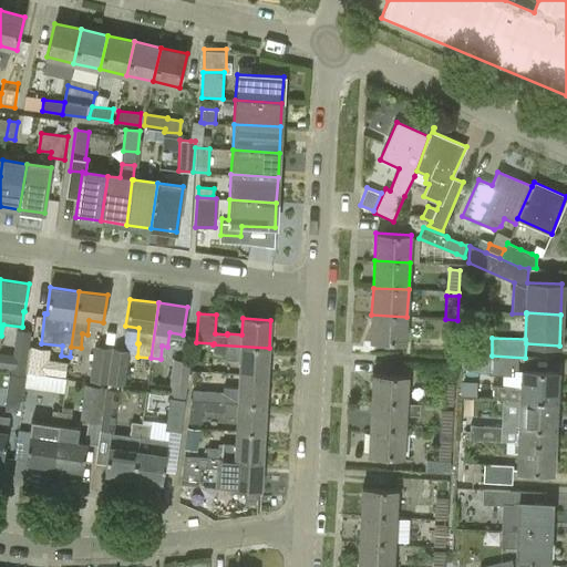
[(406,317),(371,315),(370,342),(405,344),(406,317)]
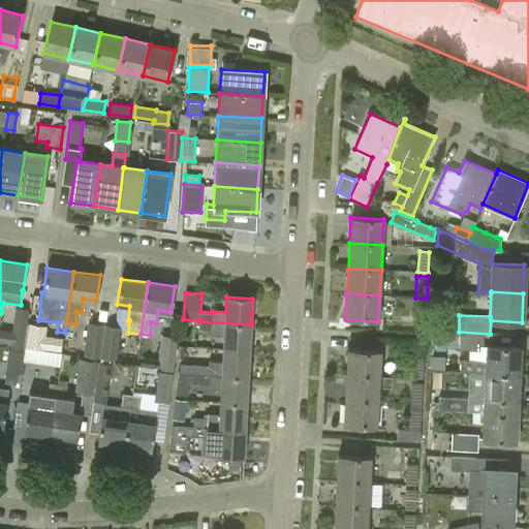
[(427,299),(415,298),(414,317),(406,316),(405,334),(426,334),(427,299)]
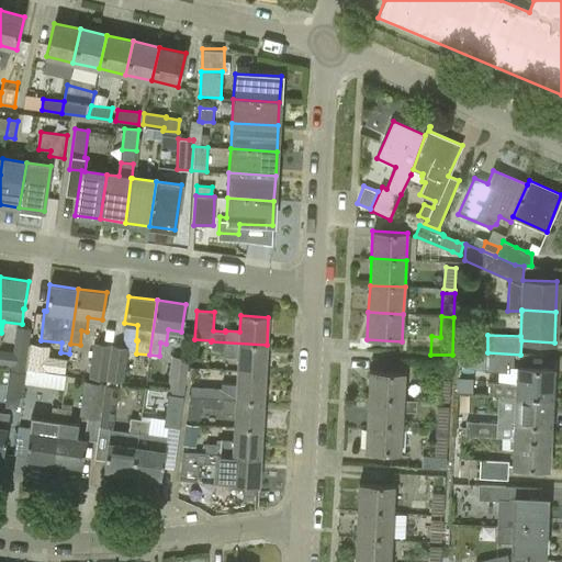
[(27,369),(31,346),(29,346),(31,328),(17,326),(10,368),(25,370),(26,369),(27,369)]
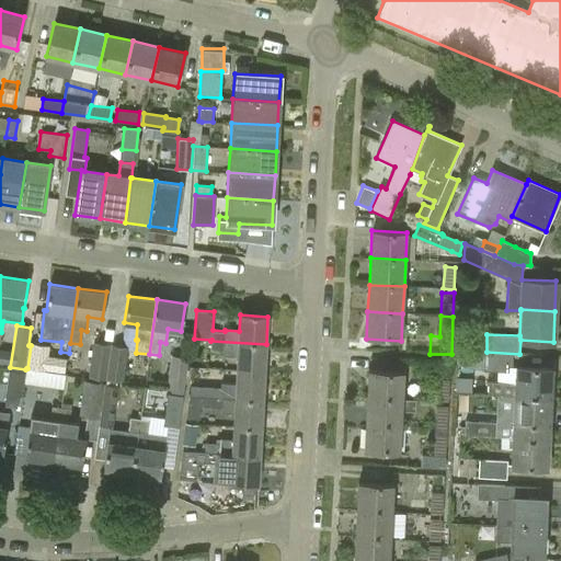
[(266,344),(210,341),(210,350),(222,351),(222,355),(238,356),(237,370),(264,373),(266,344)]
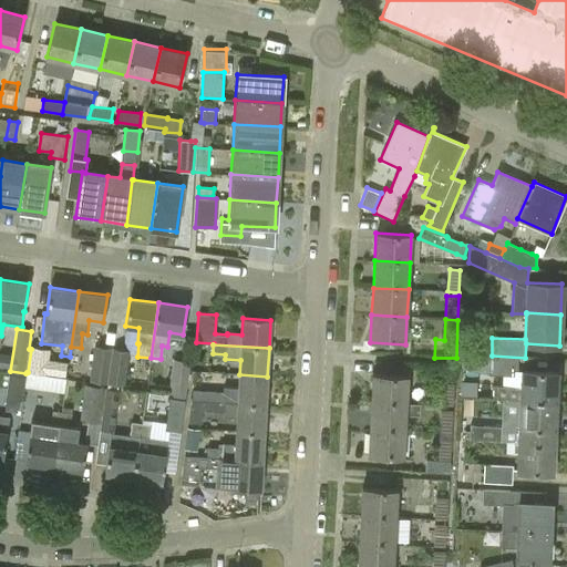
[(105,383),(111,348),(94,346),(90,381),(105,383)]
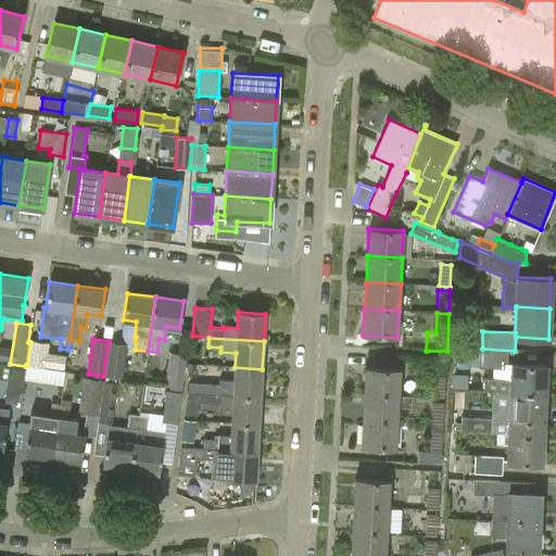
[(109,341),(103,376),(123,378),(126,343),(109,341)]
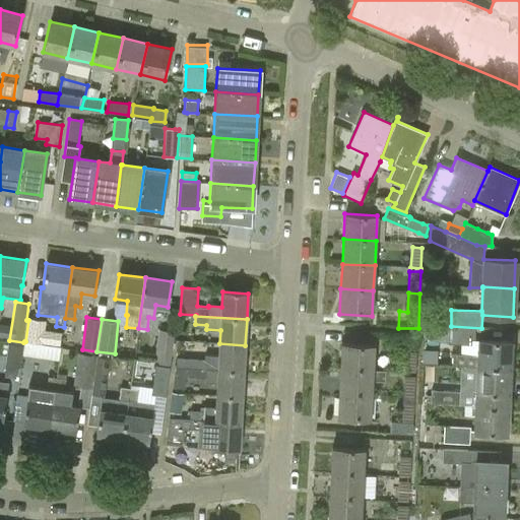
[(43,322),(28,320),(25,341),(40,343),(43,322)]
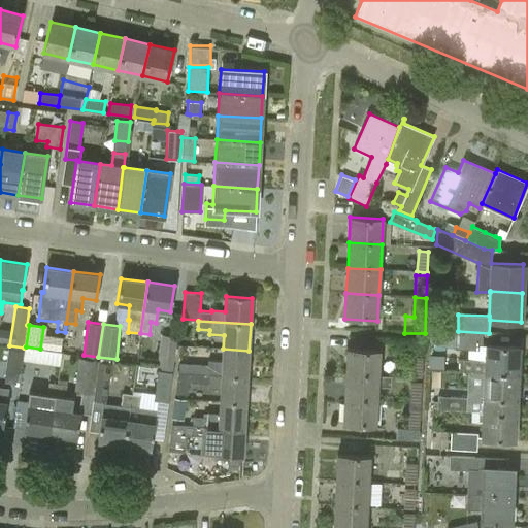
[(489,333),(458,331),(455,331),(455,350),(483,350),(483,333),(489,333)]
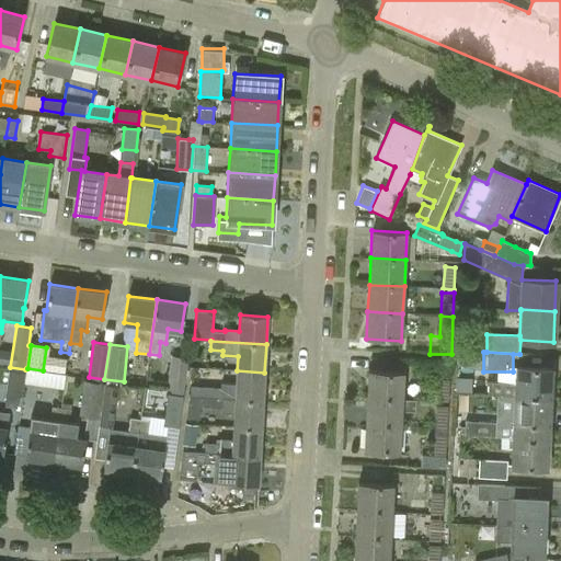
[(171,391),(183,392),(184,392),(189,356),(171,354),(167,389),(171,389),(171,391)]
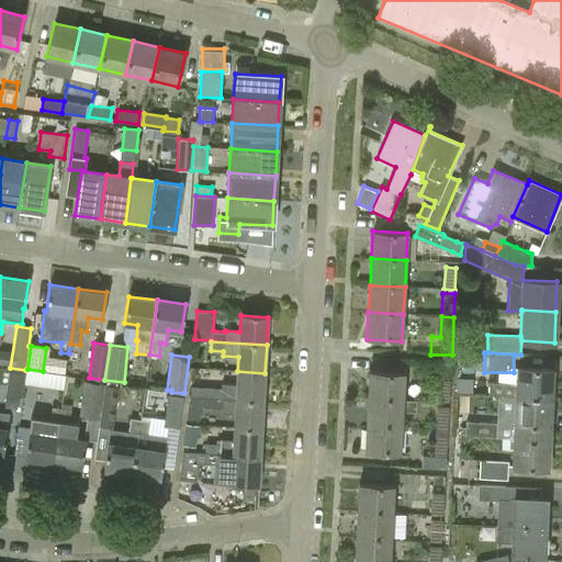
[(459,357),(460,367),(481,366),(480,356),(459,357)]
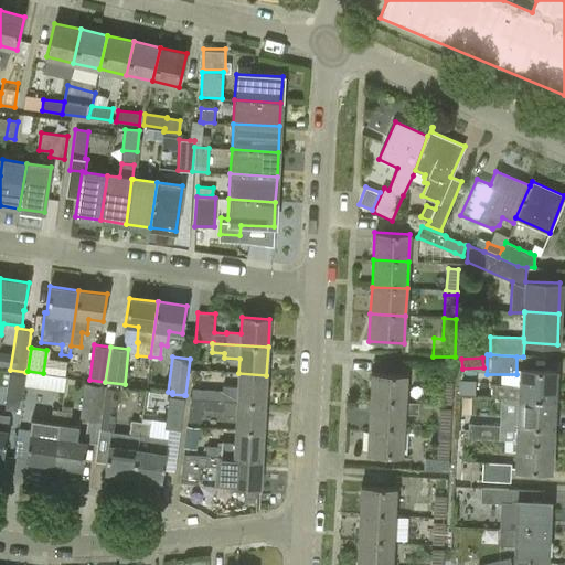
[(520,369),(519,385),(491,384),(491,397),(518,398),(518,397),(554,400),(556,371),(520,369)]
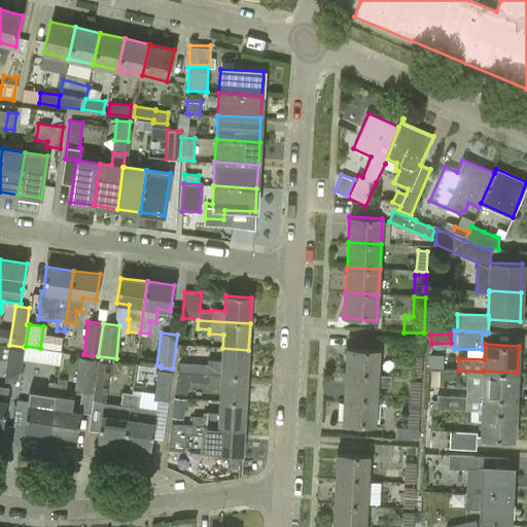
[(24,347),(9,345),(9,347),(8,347),(5,371),(21,373),(24,347)]
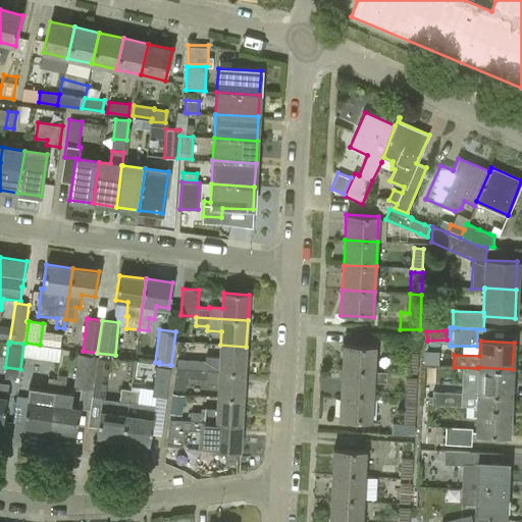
[(220,345),(219,356),(205,356),(205,361),(176,359),(176,368),(175,368),(245,373),(246,347),(220,345)]
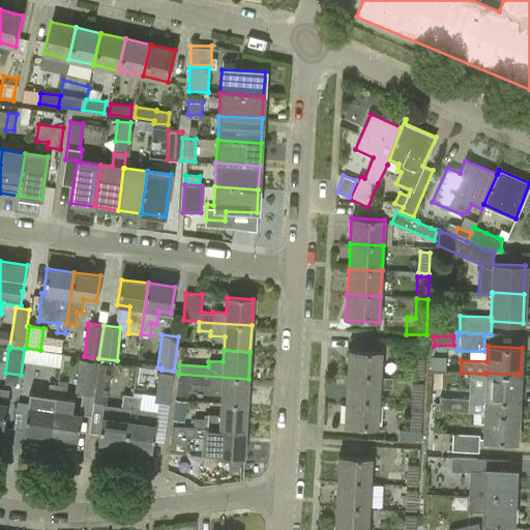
[(346,372),(380,374),(381,352),(348,351),(346,372)]
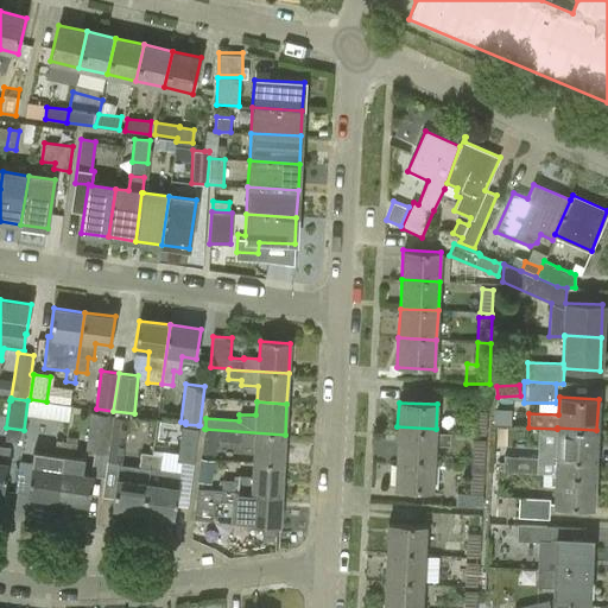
[(473,411),(472,431),(486,431),(487,411),(473,411)]
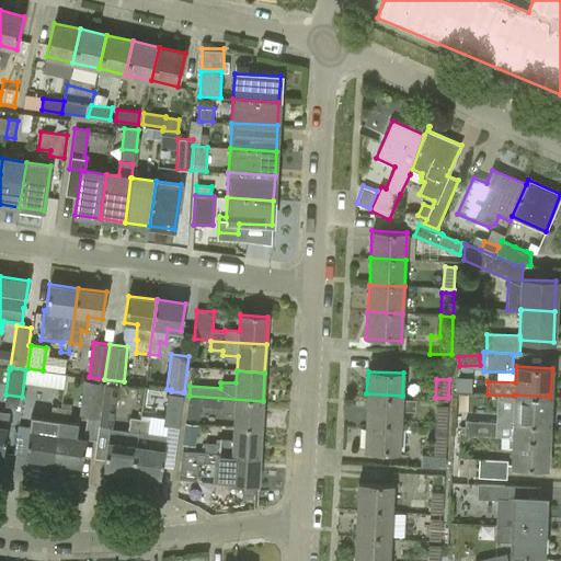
[(78,415),(87,416),(99,418),(104,382),(83,380),(78,415)]
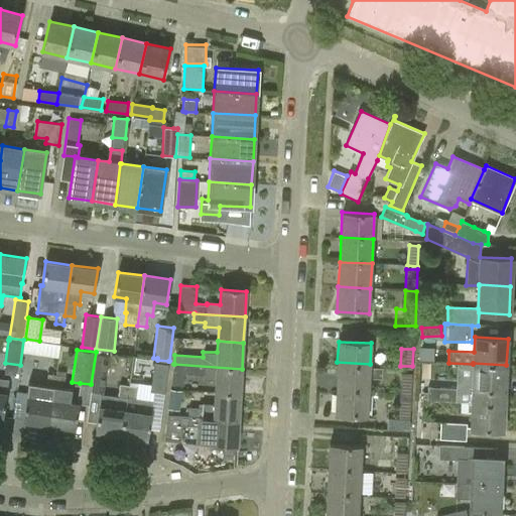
[(96,352),(91,384),(103,386),(105,386),(106,380),(107,371),(109,356),(109,353),(97,351),(96,351),(96,352)]
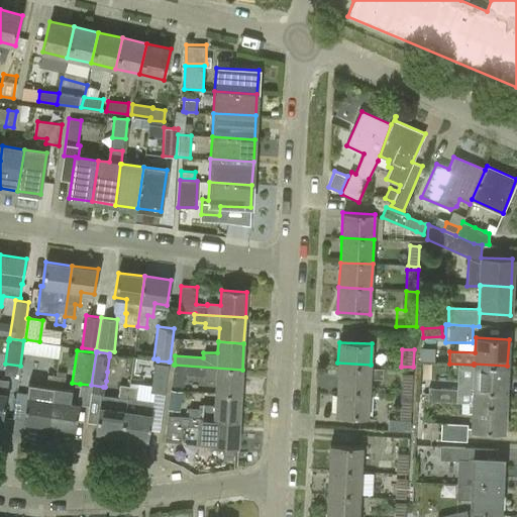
[(150,392),(165,394),(169,365),(168,365),(154,363),(151,386),(150,391),(150,392)]
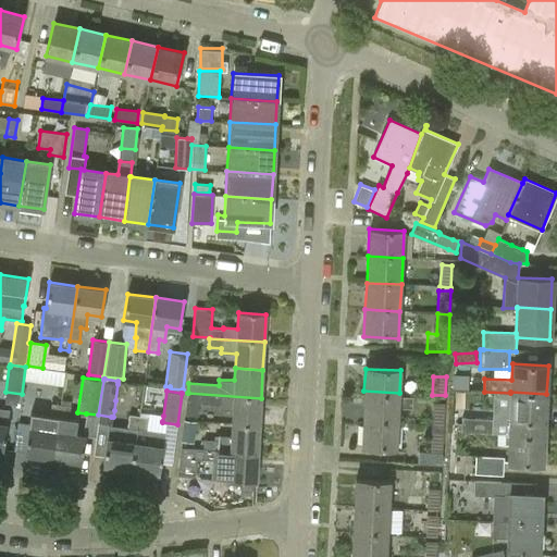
[(363,391),(362,413),(398,416),(398,407),(412,408),(412,397),(399,396),(399,393),(363,391)]
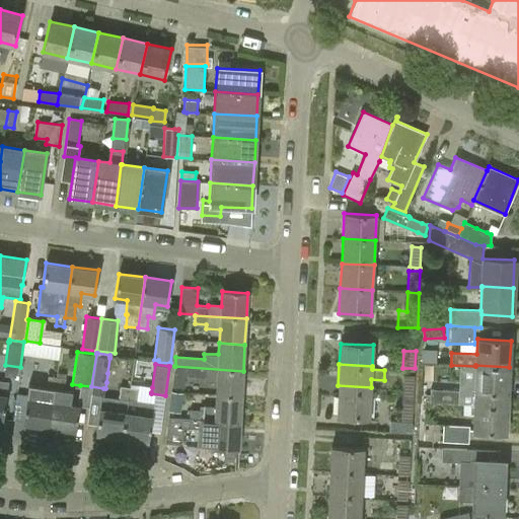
[(475,365),(475,366),(473,404),(492,404),(492,392),(508,393),(509,367),(475,365)]
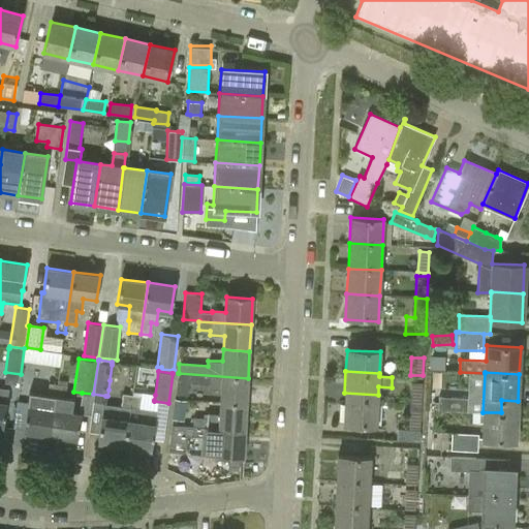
[(248,378),(178,373),(176,394),(189,395),(189,382),(209,383),(209,390),(220,390),(220,402),(246,404),(248,378)]
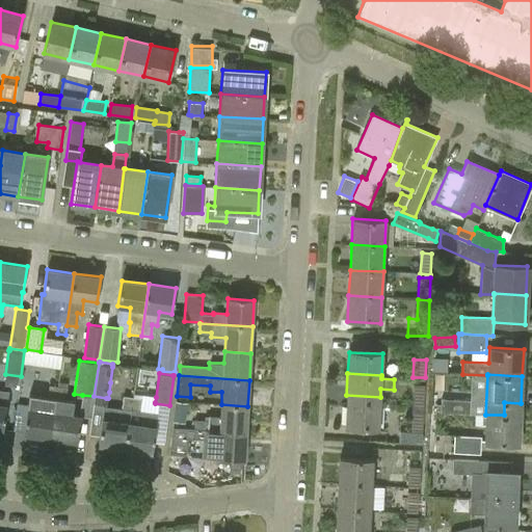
[(31,381),(27,408),(23,434),(51,437),(58,381),(58,380),(58,377),(49,376),(48,383),(31,381)]
